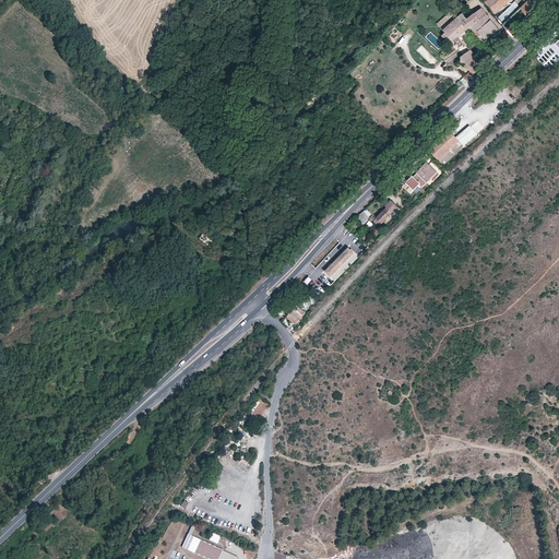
[(510,0),(487,0),(484,3),(495,15),(510,0)]
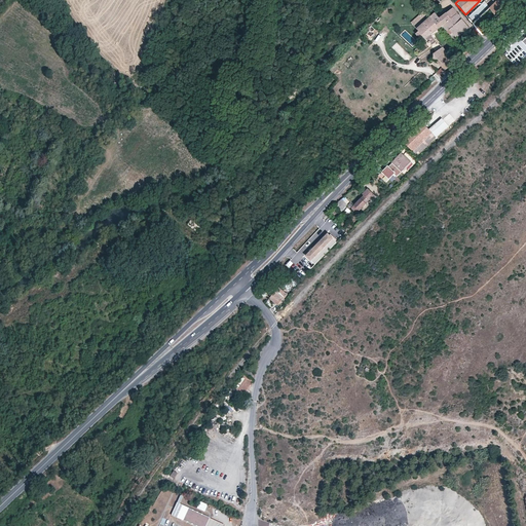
[(518,2),(515,0),(497,0),(490,8),(500,19),(518,2)]
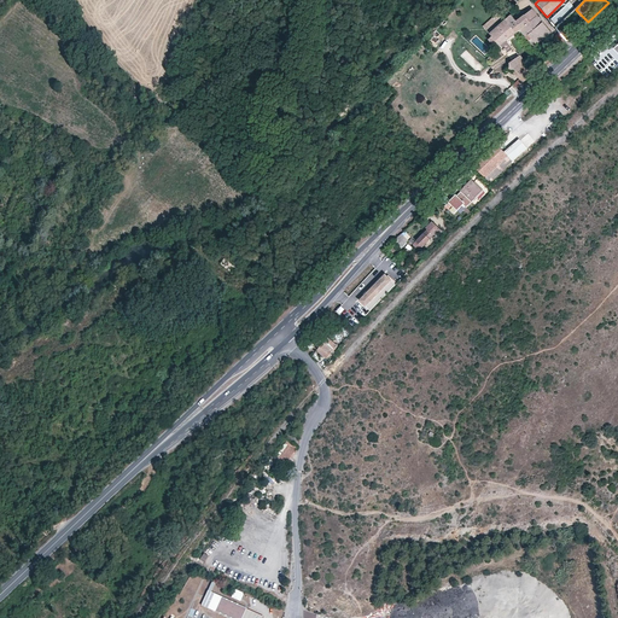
[(530,40),(532,39),(537,45),(553,33),(534,10),(517,21),(512,15),(507,19),(517,33),(522,29),(530,40)]
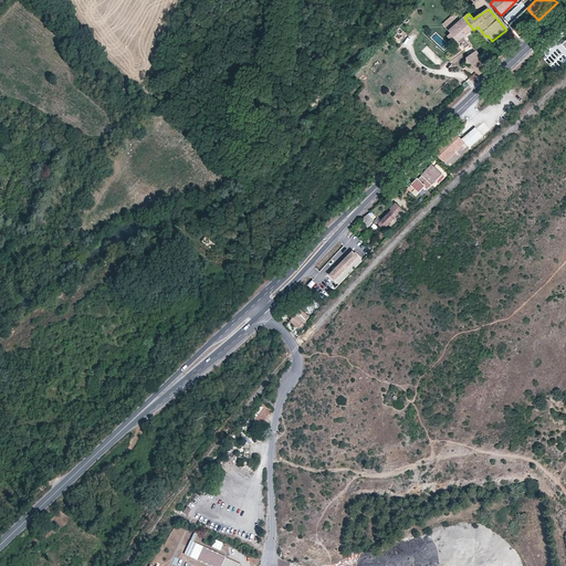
[(451,16),(442,22),(447,28),(456,21),(451,16)]
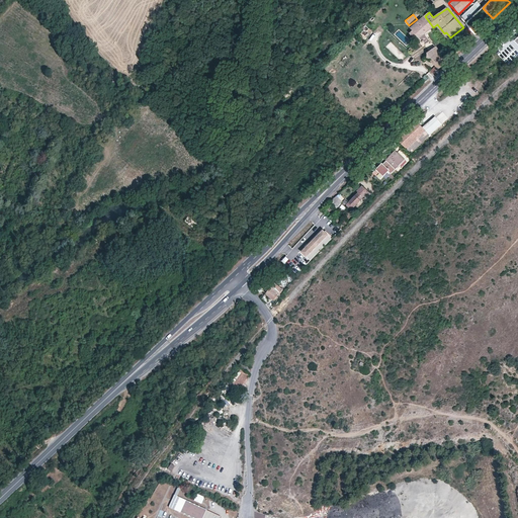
[(433,27),(425,16),(411,28),(413,30),(410,33),(415,38),(418,36),(419,38),(427,32),(433,27)]
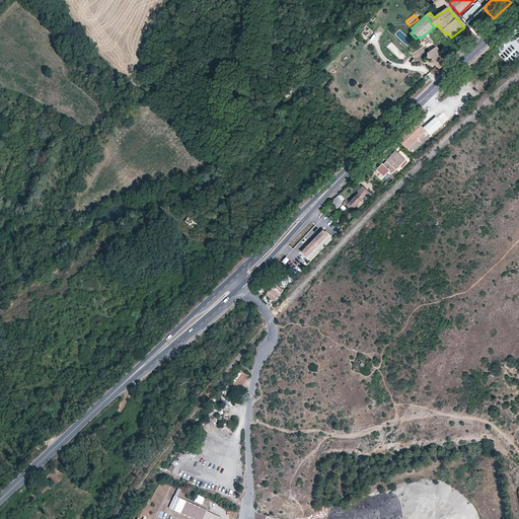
[(366,40),(374,31),(367,24),(359,32),(366,40)]
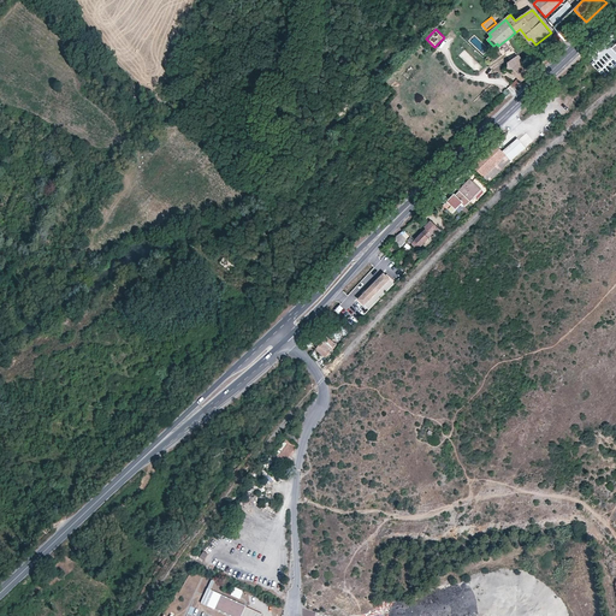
[(498,46),(501,48),(507,43),(509,41),(508,39),(498,46)]
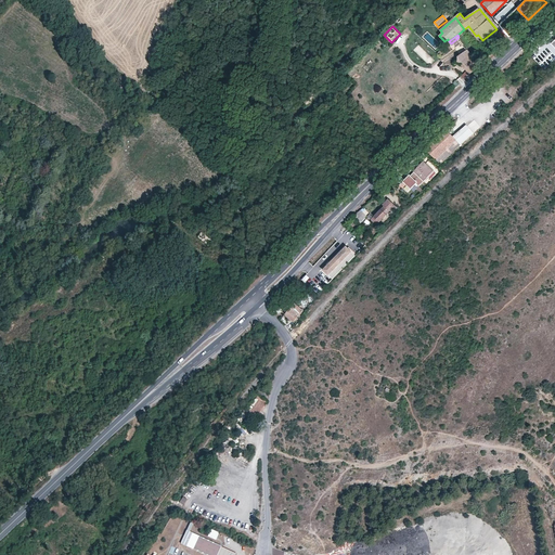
[(470,74),(480,64),(461,43),(456,39),(451,43),(454,48),(442,59),(452,68),(459,62),(467,71),(470,74)]
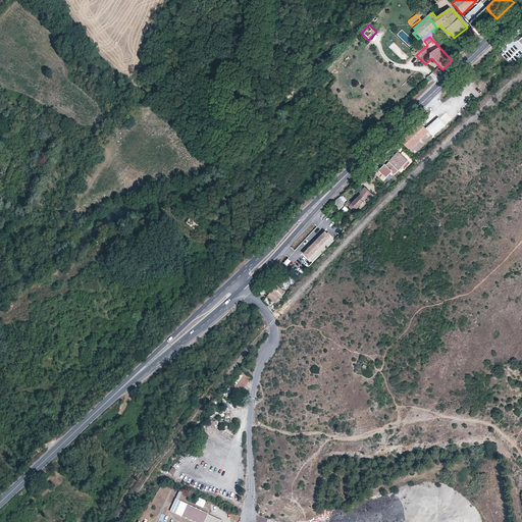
[(446,125),(438,117),(426,128),(419,121),(401,140),(404,143),(415,154),(424,145),(432,137),(445,125),(446,125)]
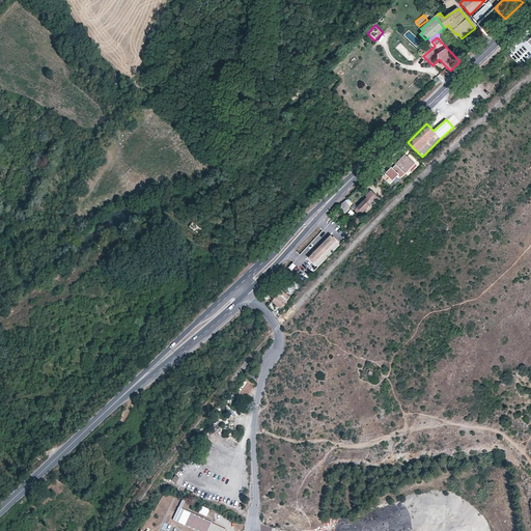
[(415,164),(406,155),(396,164),(396,165),(406,174),(415,164)]
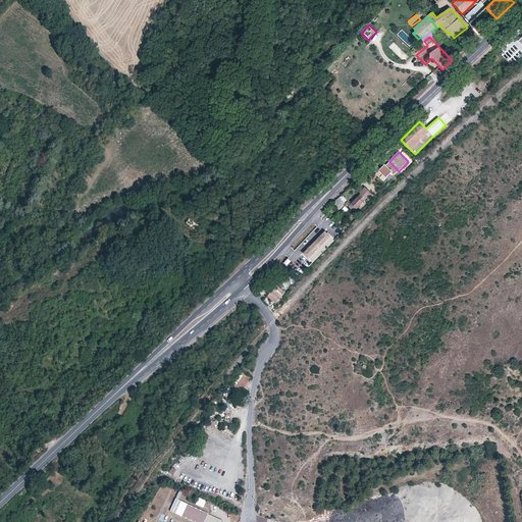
[(399,171),(389,162),(387,165),(387,164),(380,171),(383,173),(386,177),(392,173),(395,175),(399,171)]
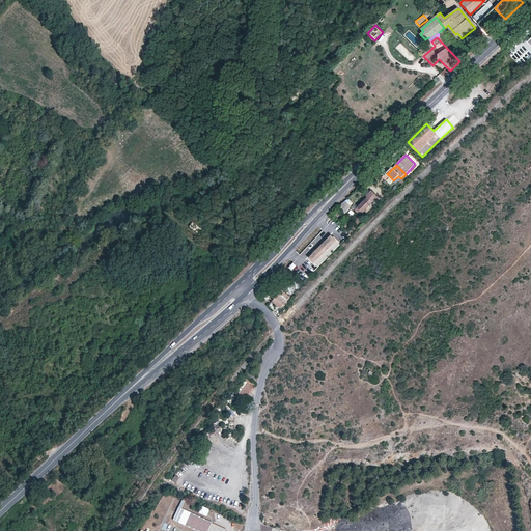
[(366,196),(368,197),(358,207),(363,212),(378,197),(371,191),(366,196)]
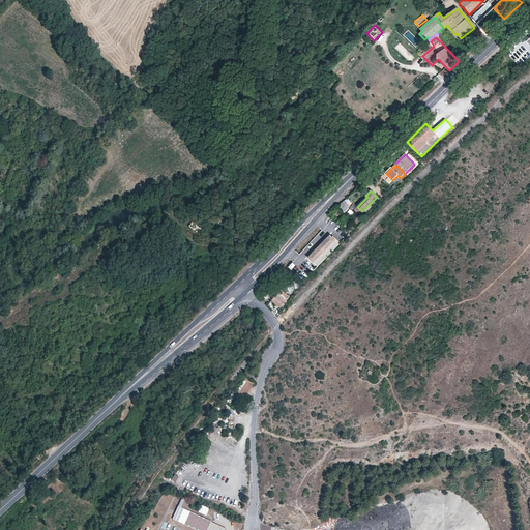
[(345,201),(339,206),(347,214),(349,212),(351,214),(354,210),(350,206),(347,203),(345,201)]
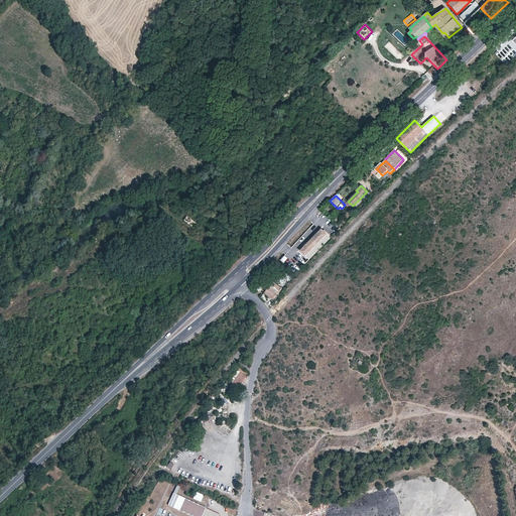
[(198,227),(200,225),(188,215),(184,220),(196,230),(198,227)]
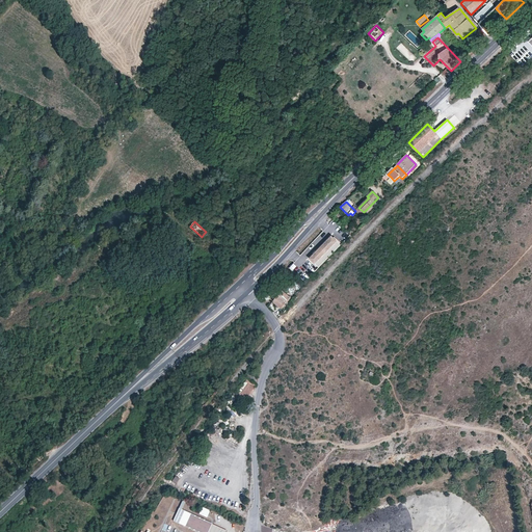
[(341,244),(333,236),(310,259),(311,259),(316,264),(319,267),(341,244)]
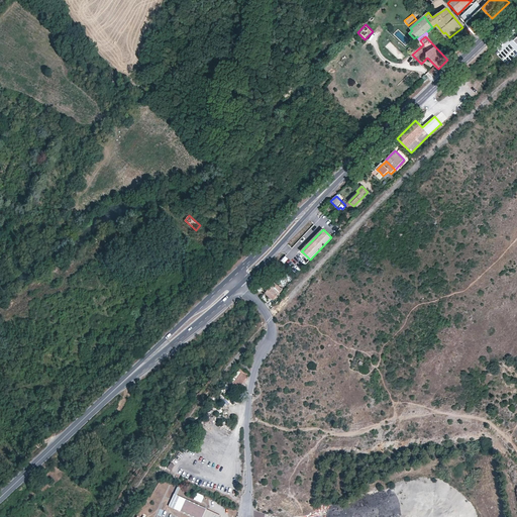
[(266,292),(274,299),(282,290),(275,283),(266,292)]
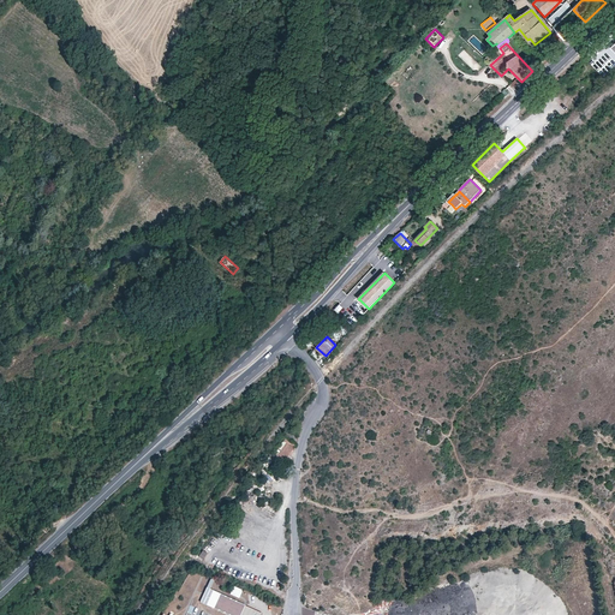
[(292,460),(287,457),(296,446),(288,441),(276,457),(288,465),(292,460)]
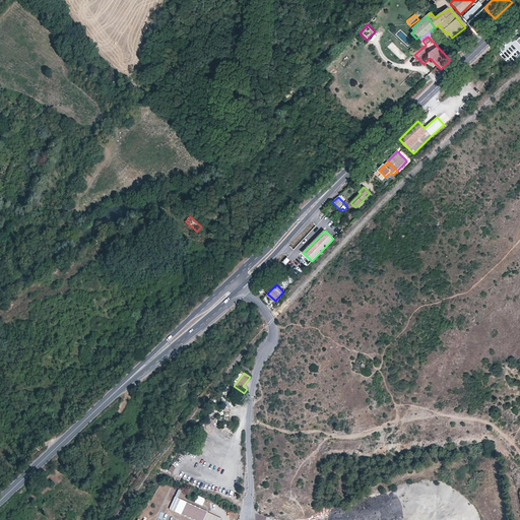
[(172,474),(176,467),(172,465),(168,471),(172,474)]
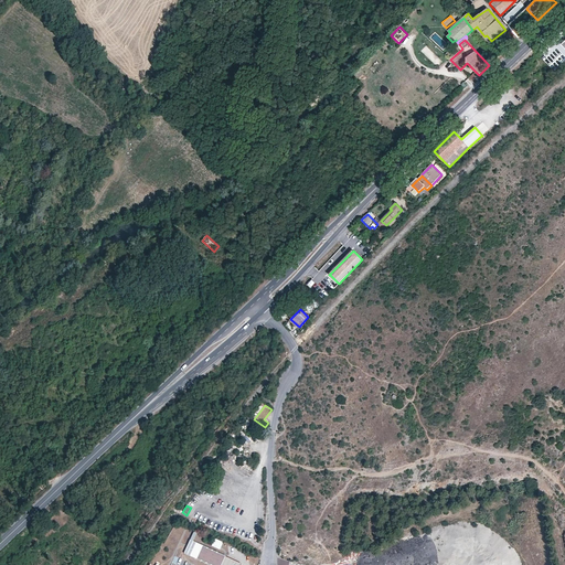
[(176,524),(159,551),(166,555),(182,528),(176,524)]
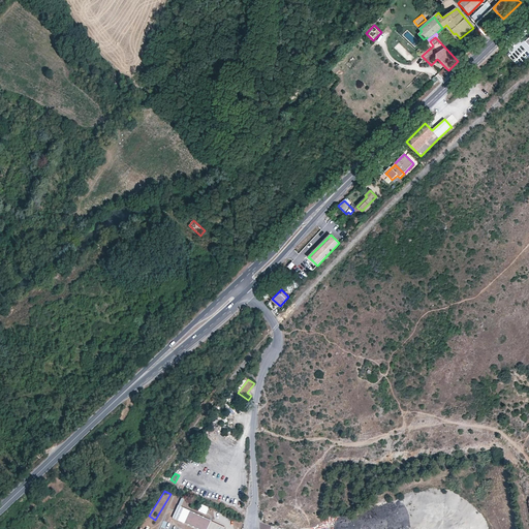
[(206,514),(209,507),(200,504),(198,510),(206,514)]
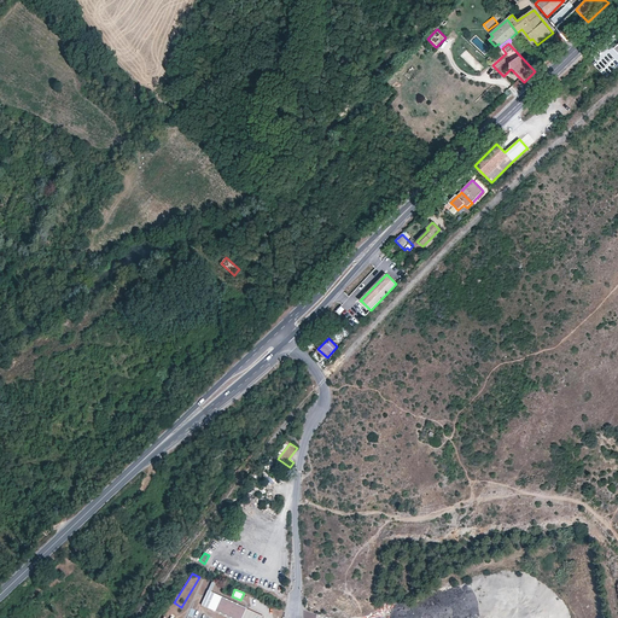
[(215,612),(222,596),(208,590),(202,605),(215,612)]
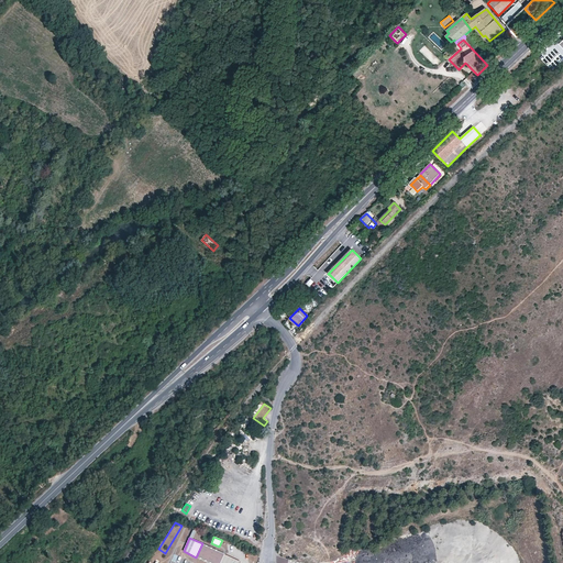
[(202,543),(196,558),(208,562),(220,562),(224,554),(202,543)]
